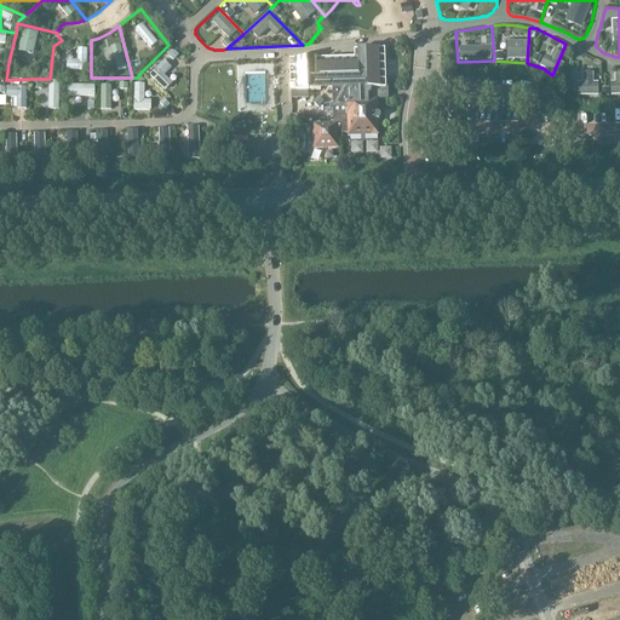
[(16,33),(0,30),(0,62),(9,63),(16,33)]
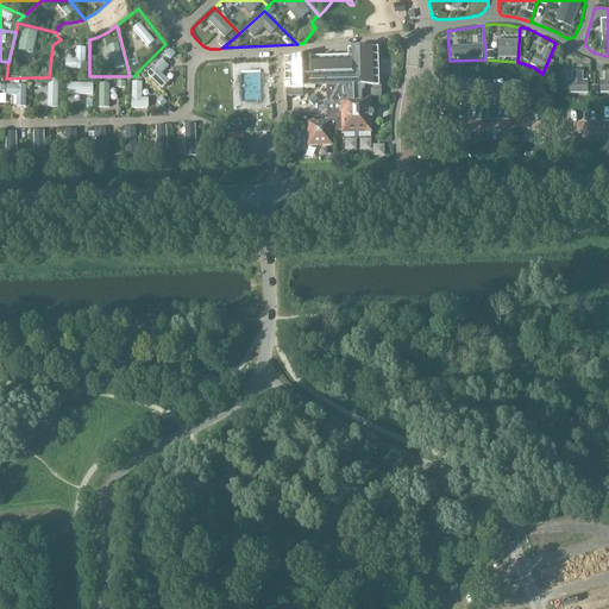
[(89,76),(89,39),(81,41),(75,41),(69,41),(62,41),(61,39),(52,45),(49,77),(62,77),(89,76)]
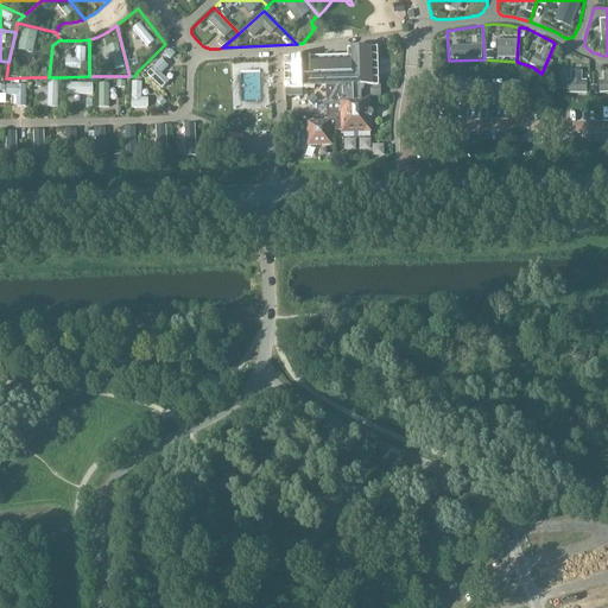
[(169,40),(165,44),(138,71),(179,111),(181,109),(182,107),(183,105),(183,103),(184,101),(184,100),(185,97),(185,80),(185,67),(185,64),(187,63),(169,40)]
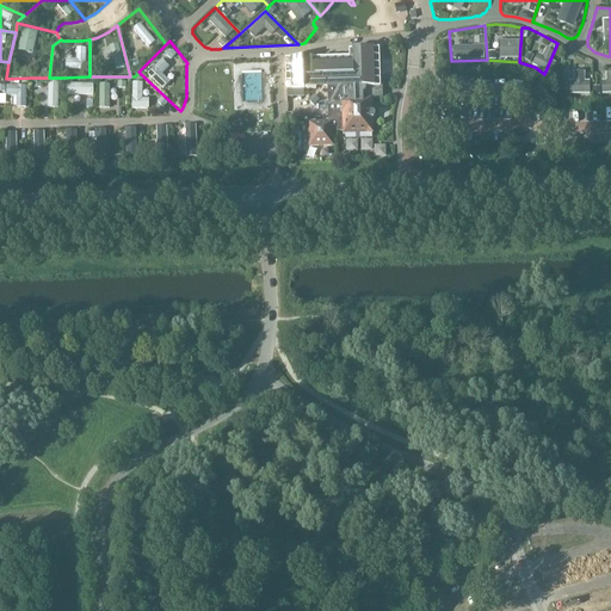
[(563,45),(557,43),(544,74),(566,91),(582,94),(591,60),(563,45)]
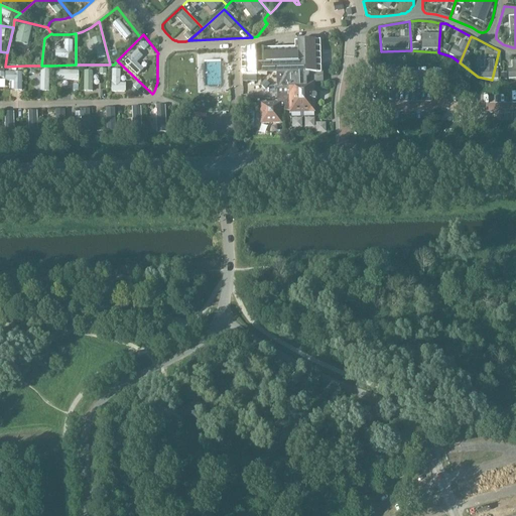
[(320,78),(319,41),(297,42),(297,53),(263,54),(263,49),(242,50),(242,52),(242,79),(256,78),(256,76),(267,76),(277,75),(277,103),(266,104),(266,102),(261,102),(261,104),(260,104),(261,124),(281,123),(280,112),(288,112),(288,114),(314,113),(314,104),(315,101),(316,100),(316,97),(314,96),(314,78),(320,78)]
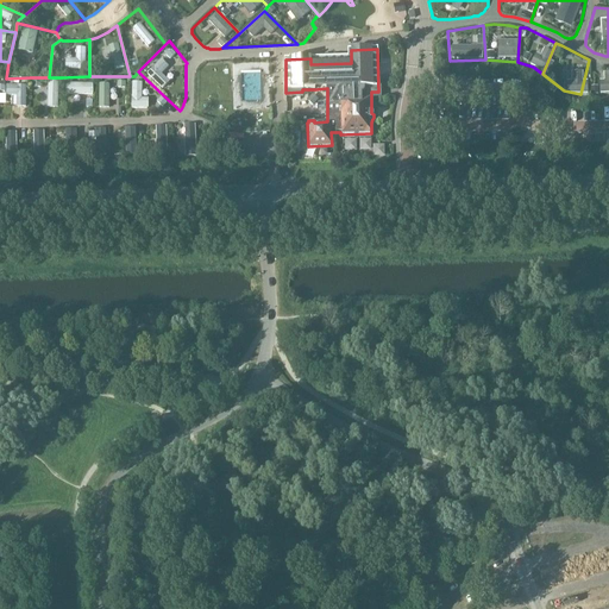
[(608,66),(601,64),(589,60),(581,94),(604,96),(608,95),(608,66)]
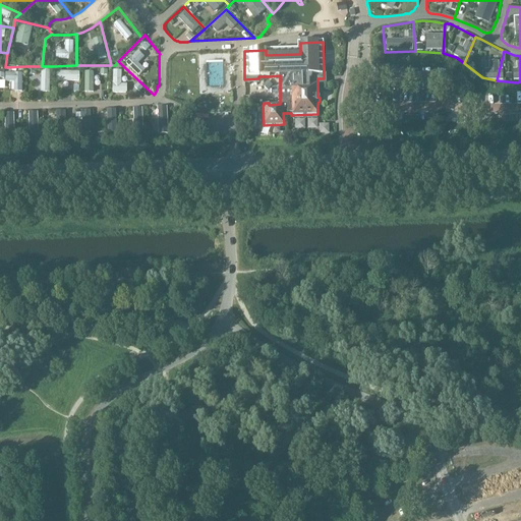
[(111,65),(110,65),(110,101),(126,101),(138,100),(146,100),(147,99),(149,99),(151,98),(152,97),(154,95),(118,61),(115,65),(111,65)]
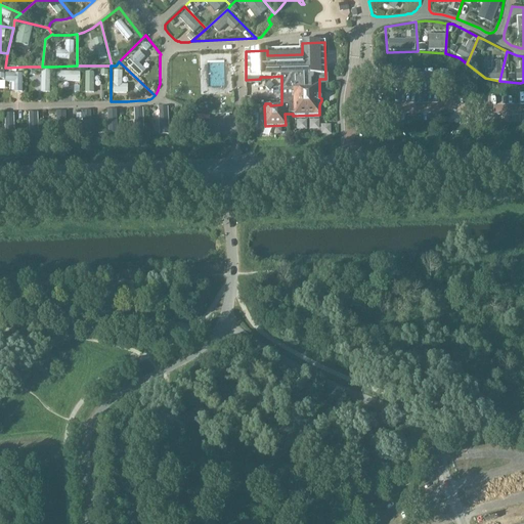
[(77,66),(53,67),(52,102),(82,101),(83,66),(77,66)]
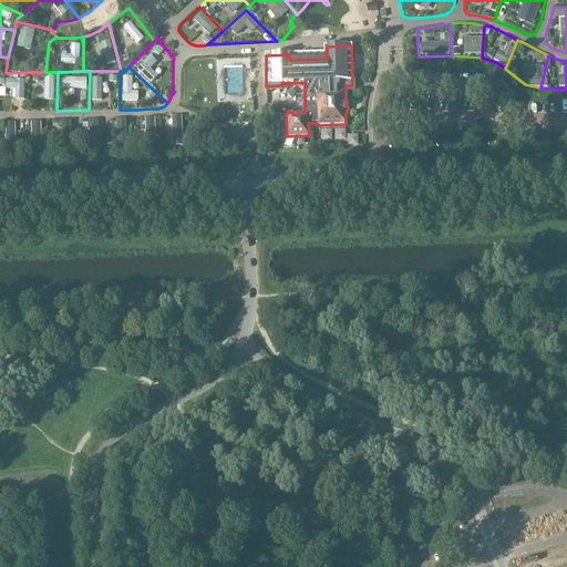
[(90,71),(89,110),(120,110),(120,71),(90,71)]
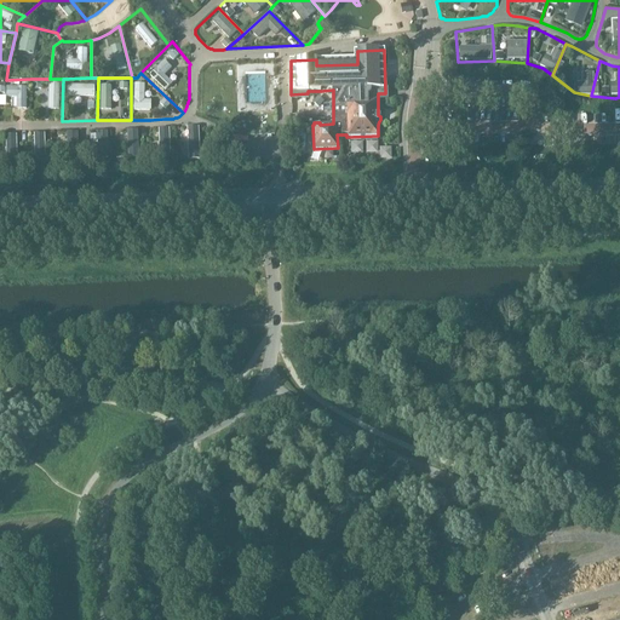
[(29,122),(30,79),(6,80),(0,79),(0,122),(18,122),(18,121),(29,122)]
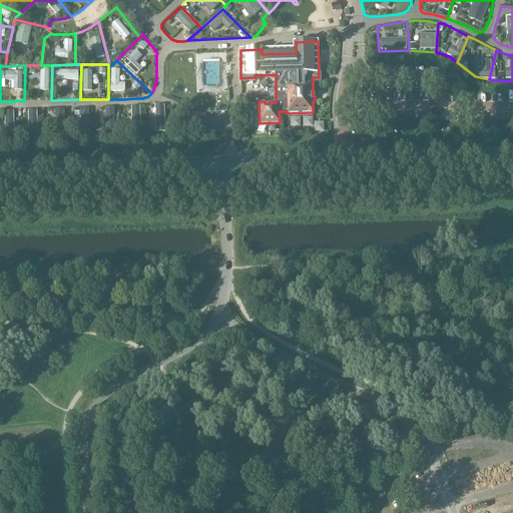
[(41,65),(25,65),(24,101),(51,100),(52,65),(41,65)]
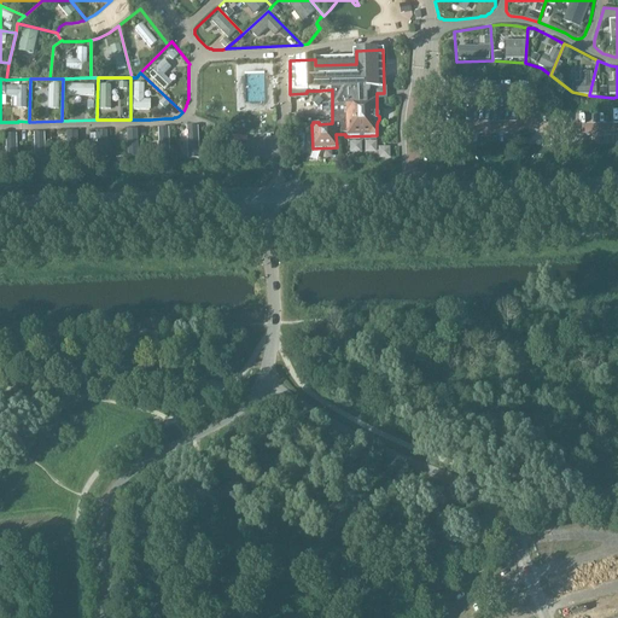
[(316,108),(322,103),(316,97),(312,103),(316,108)]
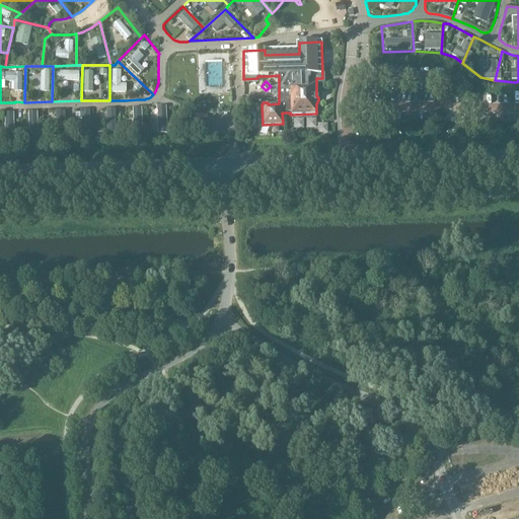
[(146,133),(146,135),(175,133),(174,115),(177,103),(161,97),(156,104),(153,105),(145,106),(146,133)]
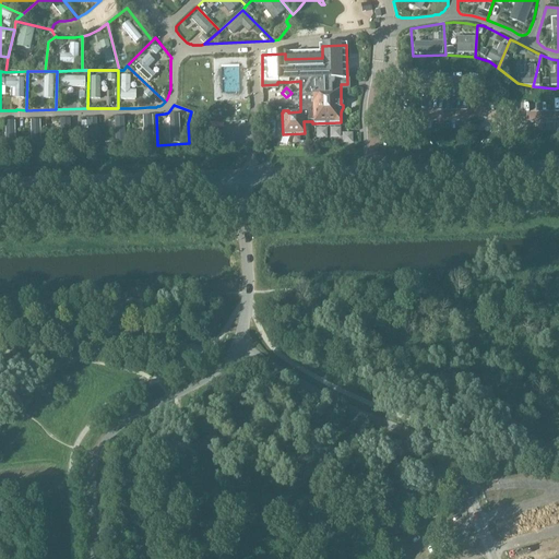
[(129,115),(100,116),(102,146),(129,145),(129,115)]
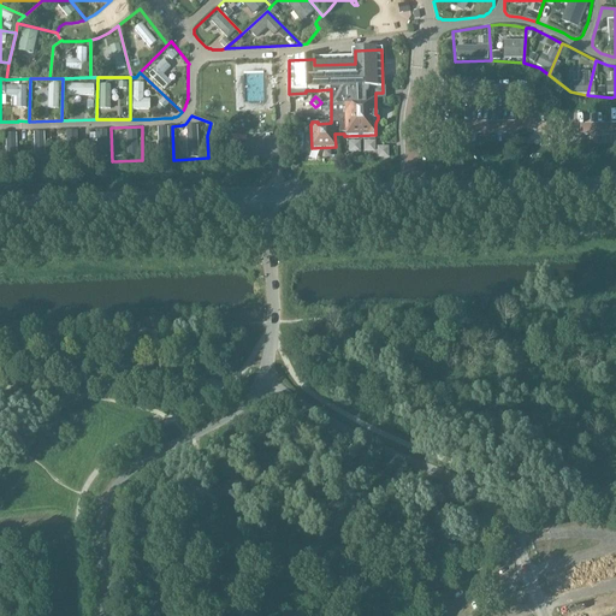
[(172,126),(142,126),(142,160),(173,160),(172,126)]
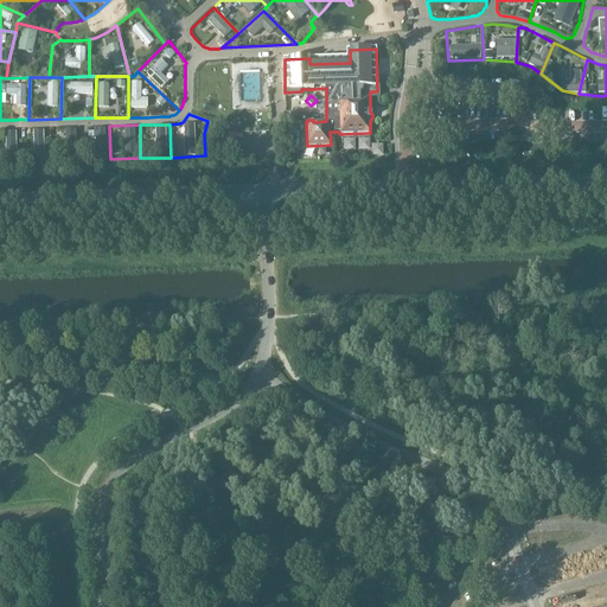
[(109,126),(80,127),(81,160),(110,159),(109,126)]
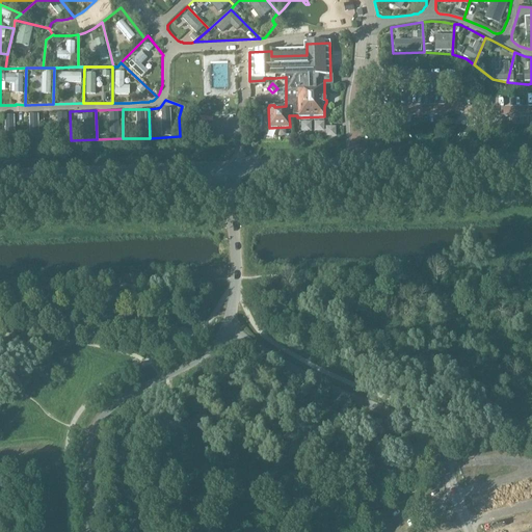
[(45,111),(19,112),(19,142),(46,141),(45,111)]
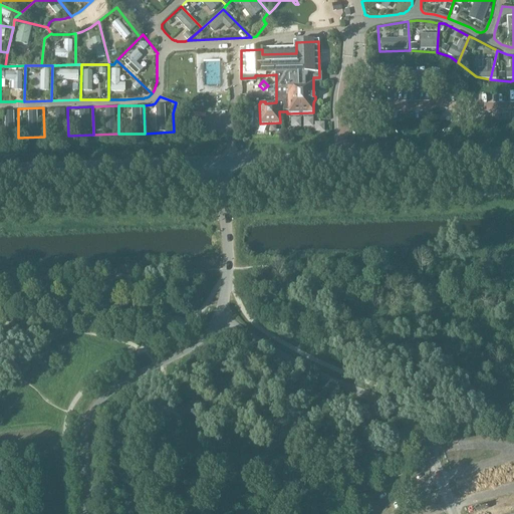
[(67,107),(43,107),(44,137),(68,136),(67,107)]
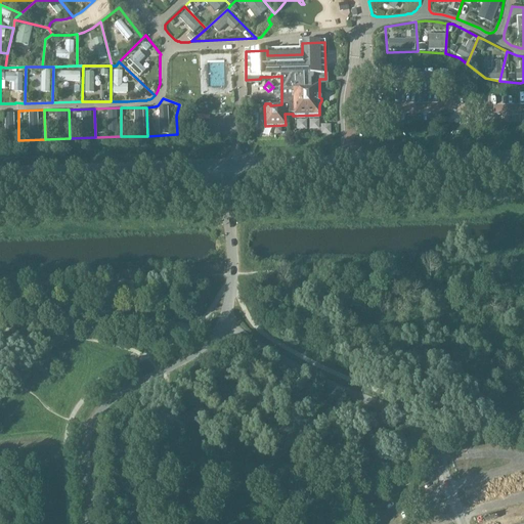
[(18,111),(0,111),(0,139),(18,140),(18,111)]
